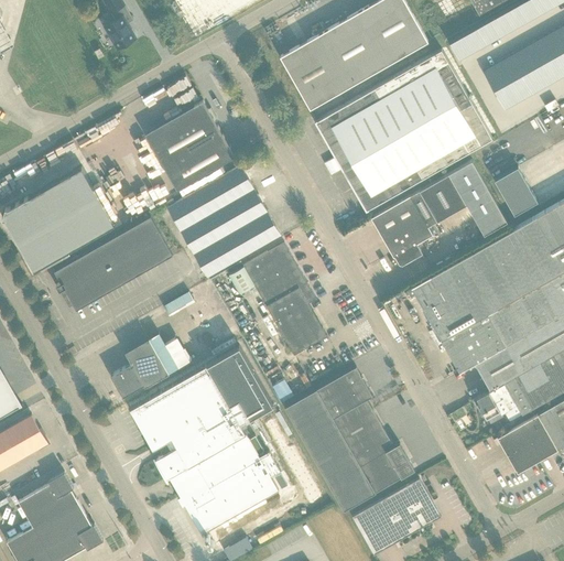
[(119,51),(136,41),(127,27),(134,22),(120,0),(102,0),(117,22),(107,28),(119,51)]
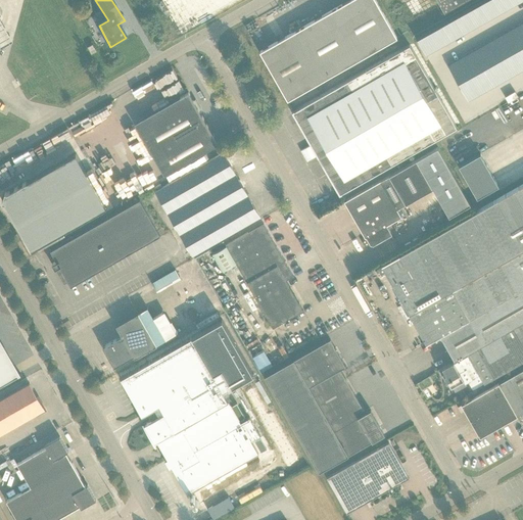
[(374,0),(354,0),(290,37),(319,85),(397,40),(374,0)]
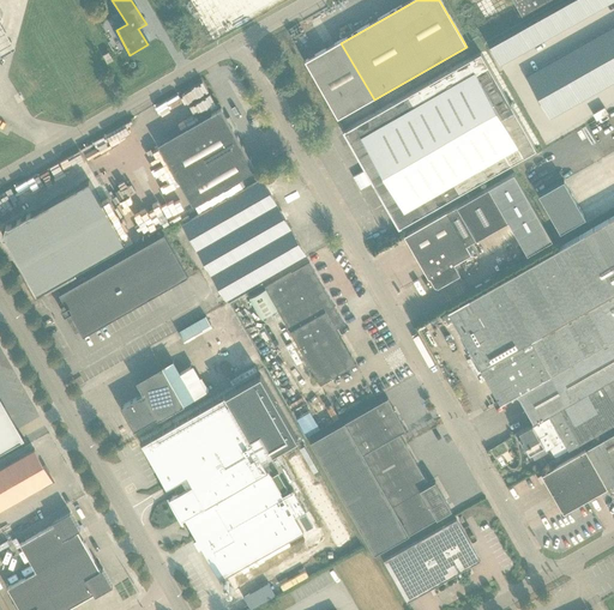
[(483,0),(486,2),(488,0),(511,0),(523,19),(554,0),(483,0)]
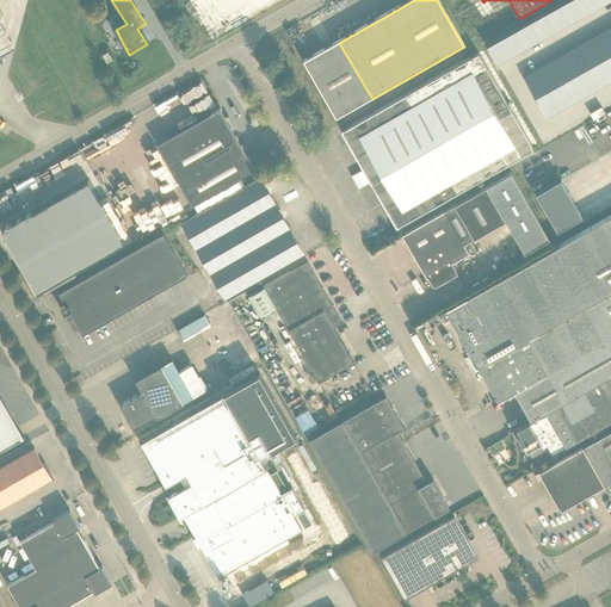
[(610,0),(567,0),(486,47),(498,68),(610,2),(610,0)]
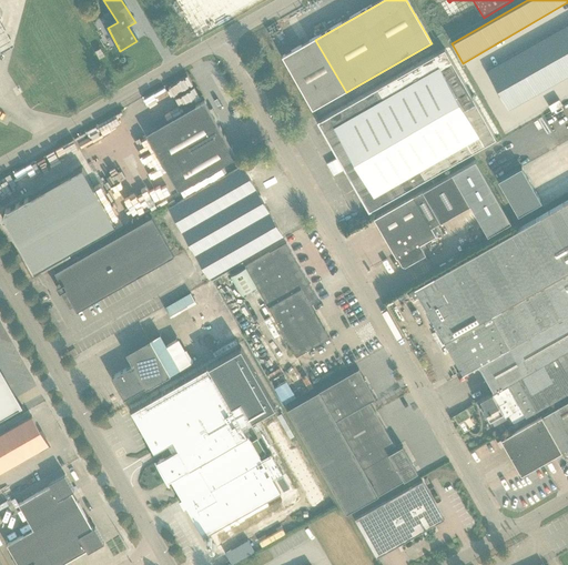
[(473,21),(448,34),(452,41),(476,27),(473,21)]
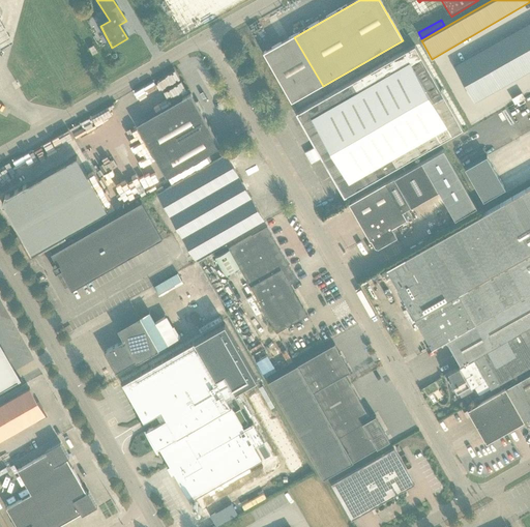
[(529,25),(453,68),(474,105),(529,72),(529,25)]
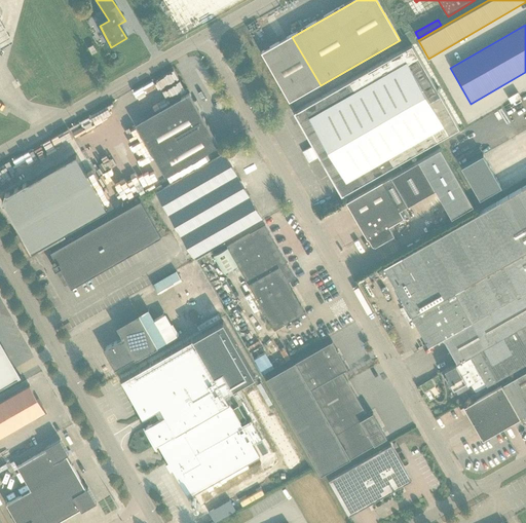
[(321,85),(292,37),(261,54),(289,104),(321,85)]
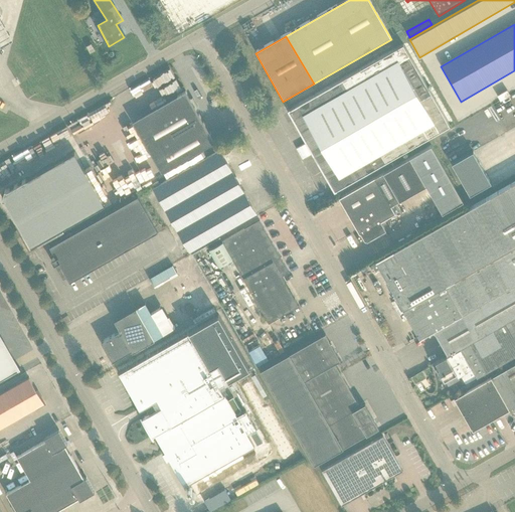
[(91,55),(95,52),(92,46),(87,48),(91,55)]
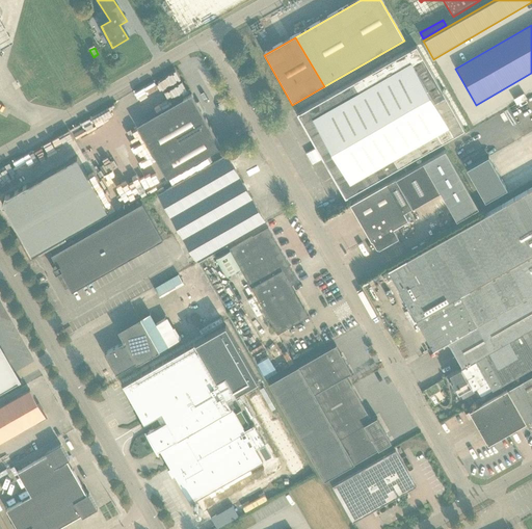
[(464,131),(416,48),(298,115),(347,200),(464,131)]
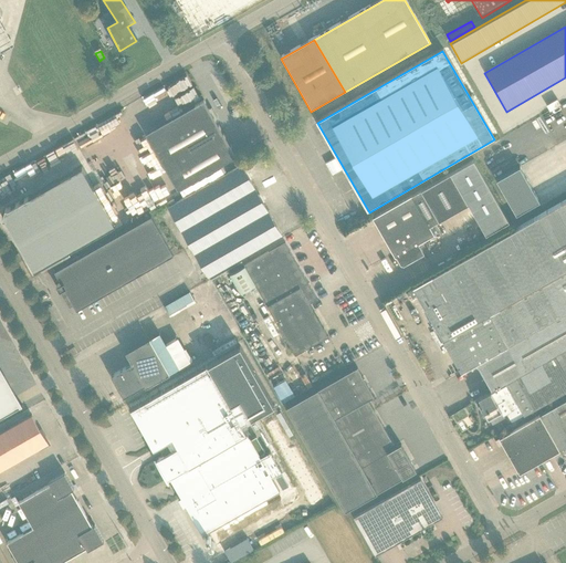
[(203,103),(146,136),(156,155),(178,193),(178,191),(236,158),(203,103)]
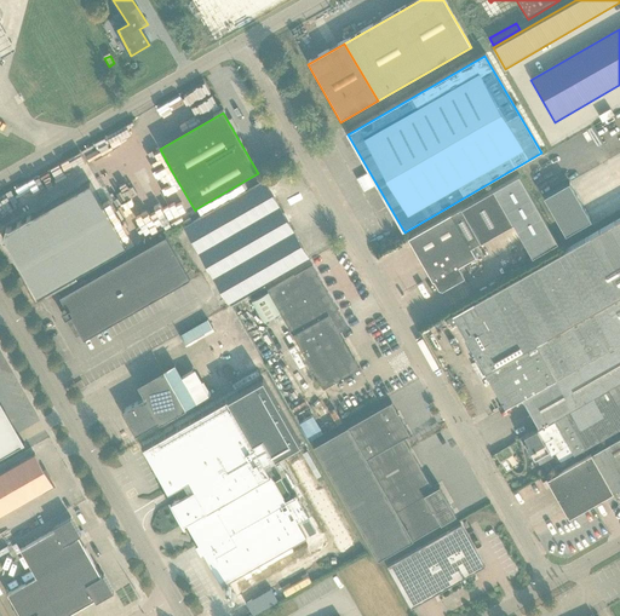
[(600,119),(602,125),(614,119),(610,113),(600,119)]
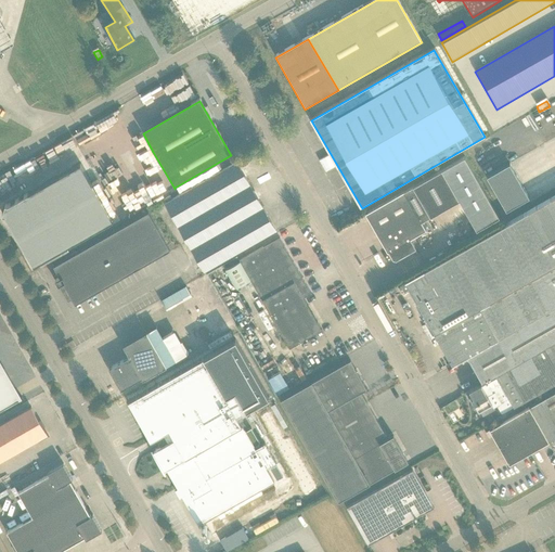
[(517,117),(520,123),(531,116),(528,111),(517,117)]
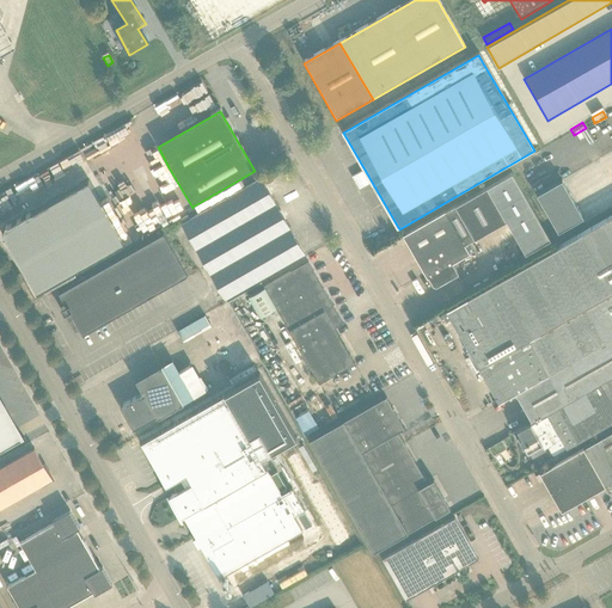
[(573,135),(567,139),(571,147),(577,143),(573,135)]
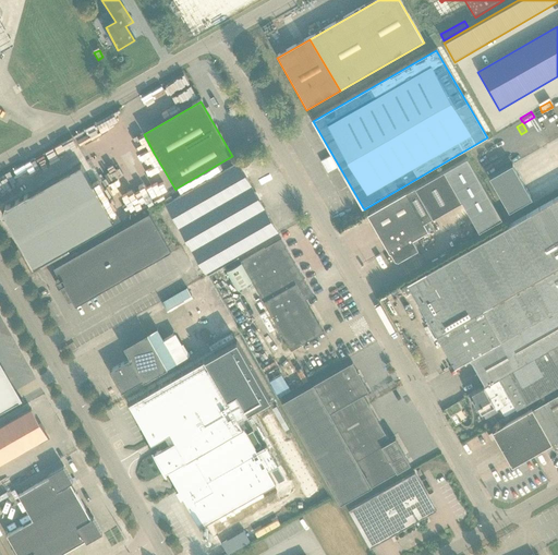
[(419,252),(413,242),(428,233),(424,226),(462,204),(478,233),(501,220),(468,159),(405,195),(405,194),(367,217),(389,255),(390,255),(395,263),(398,264),(419,252)]
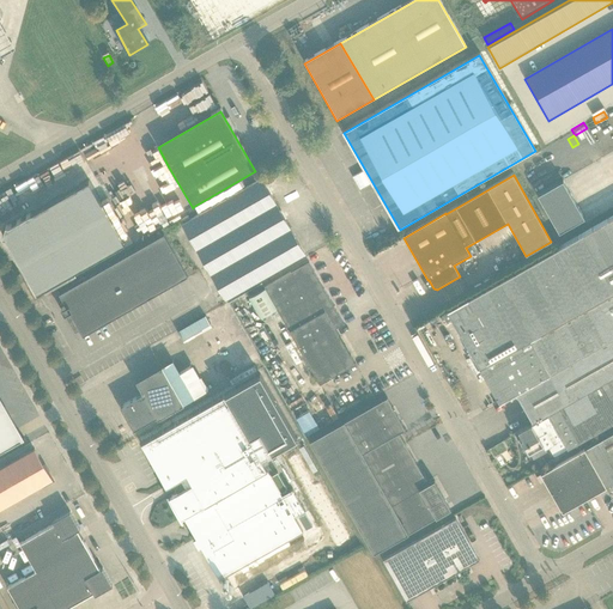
[(7,229),(5,238),(37,296),(126,245),(89,182),(7,229)]
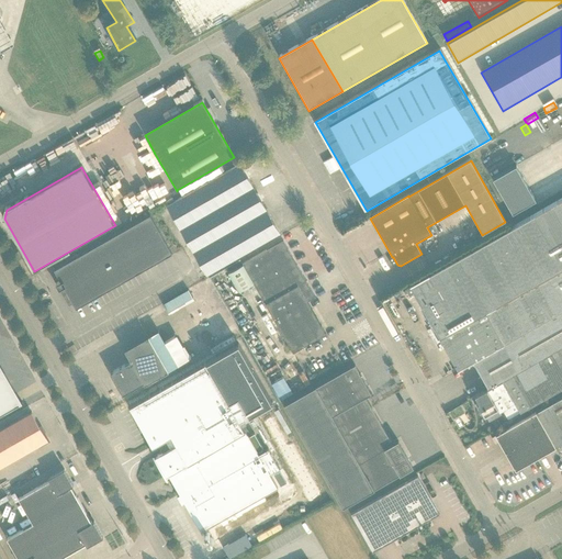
[(206,278),(280,236),(240,167),(167,209),(206,278)]
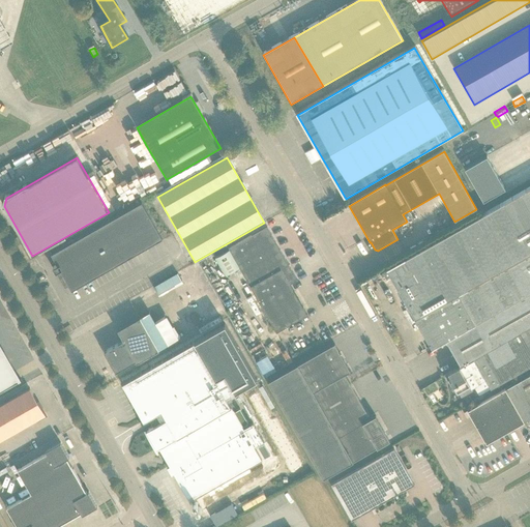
[(487,158),(465,171),(471,181),(493,169),(487,158)]
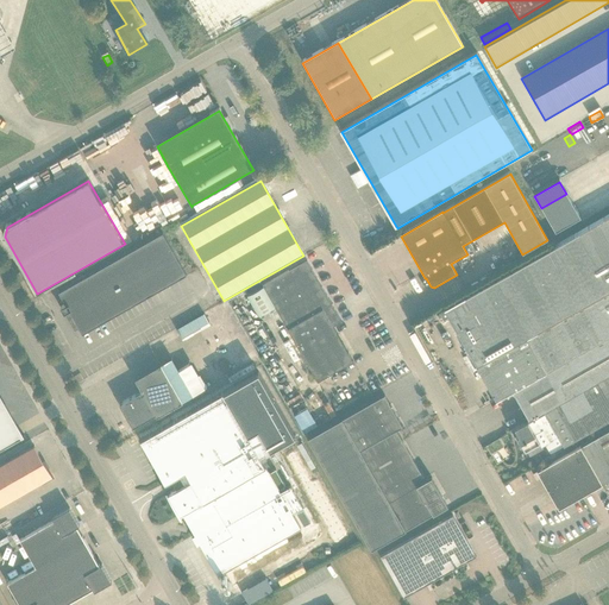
[(573,207),(566,194),(541,208),(548,221),(573,207)]
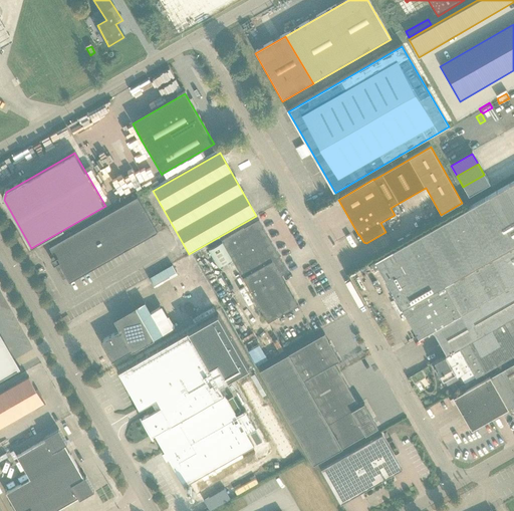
[(484,175),(463,187),(469,197),(490,185),(484,175)]
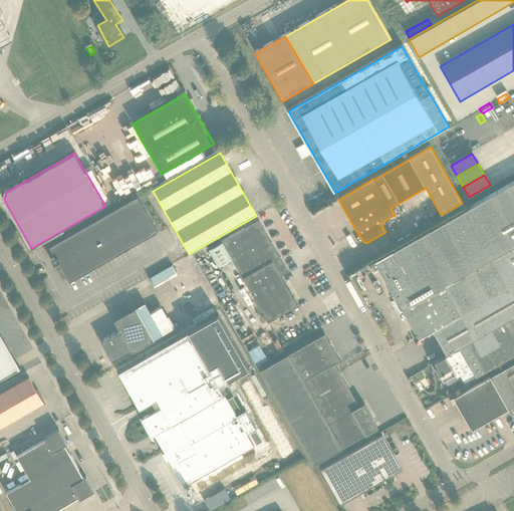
[(513,183),(487,199),(495,212),(512,242),(513,240),(513,183)]
